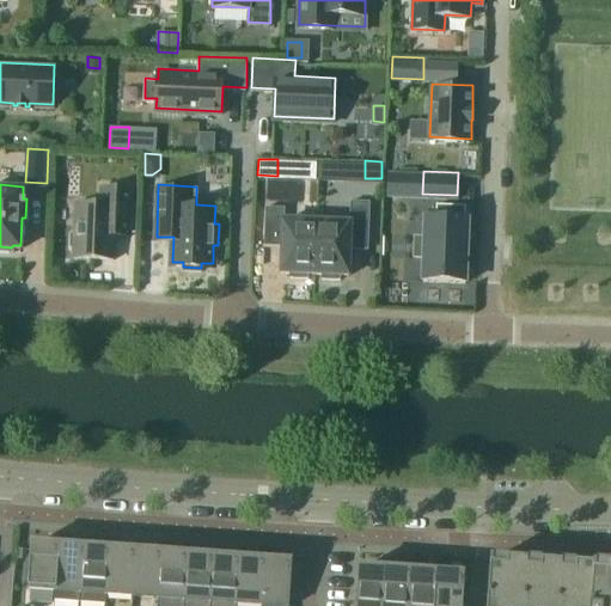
[(77,201),(75,227),(72,231),(72,243),(74,246),(74,255),(114,256),(115,232),(130,232),(132,185),(116,185),(115,202),(77,201)]
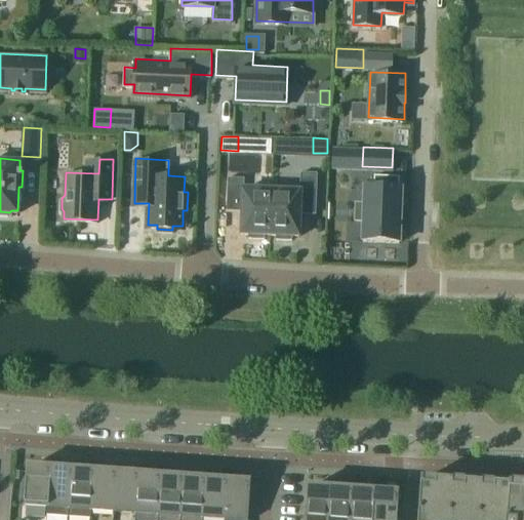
[(272,187),(271,232),(276,233),(276,236),(292,237),(292,233),(299,233),(300,206),(316,206),(317,170),(301,169),(300,188),(272,187)]
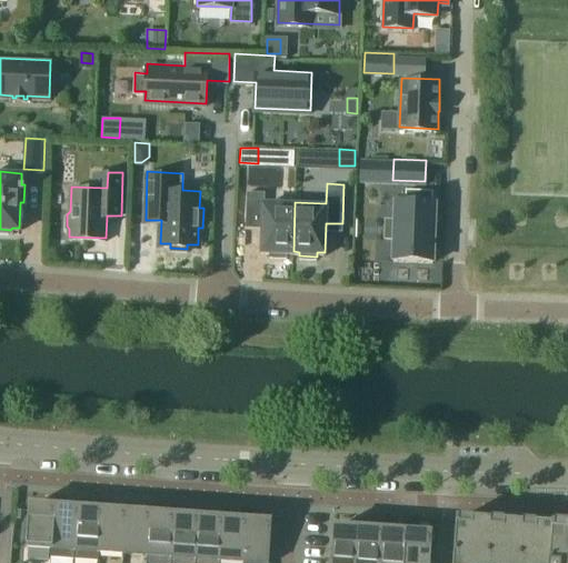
[(432,188),(406,187),(406,200),(396,200),(395,218),(386,217),(386,235),(395,235),(394,258),(432,259),(434,237),(435,237),(435,222),(435,201),(432,201),(432,188)]
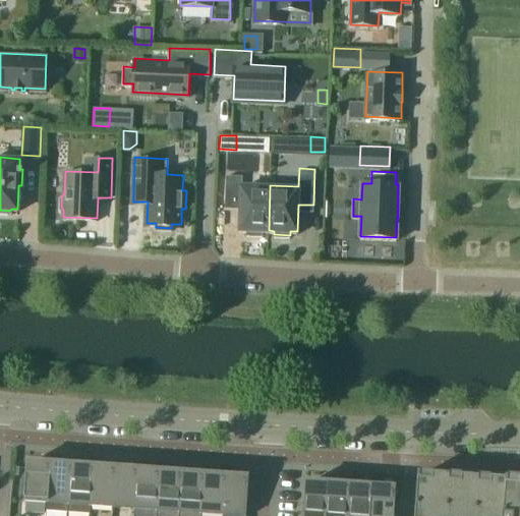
[(269,230),(270,185),(242,184),(242,174),(226,173),(225,202),(241,203),(240,229),(246,229),(246,233),(263,234),(263,230),(269,230)]
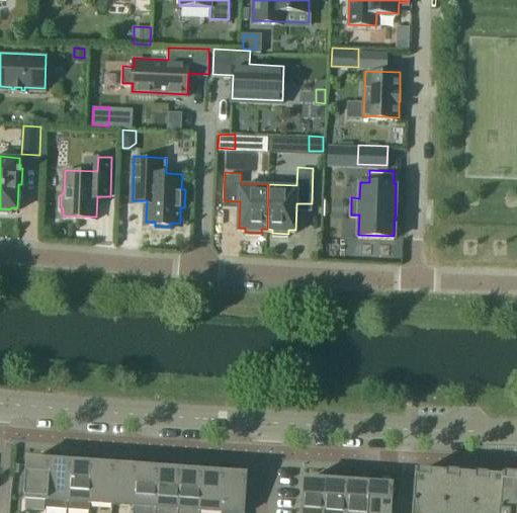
[(47,497),(50,459),(26,458),(24,495),(47,497)]
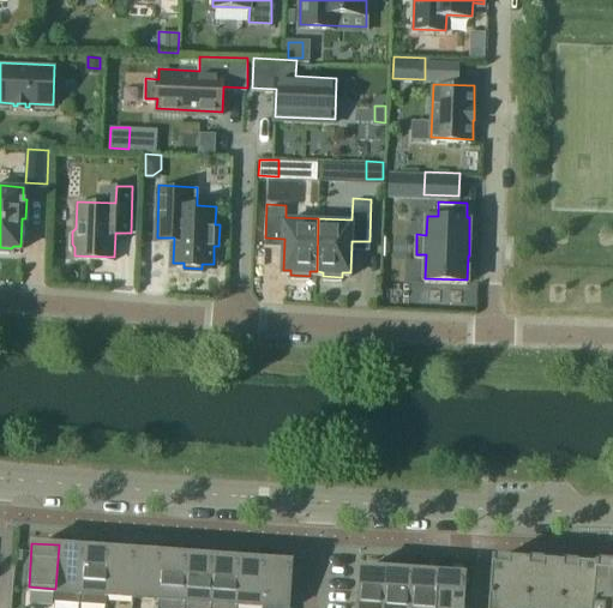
[(80,600),(84,547),(59,545),(55,589),(55,599),(80,600)]
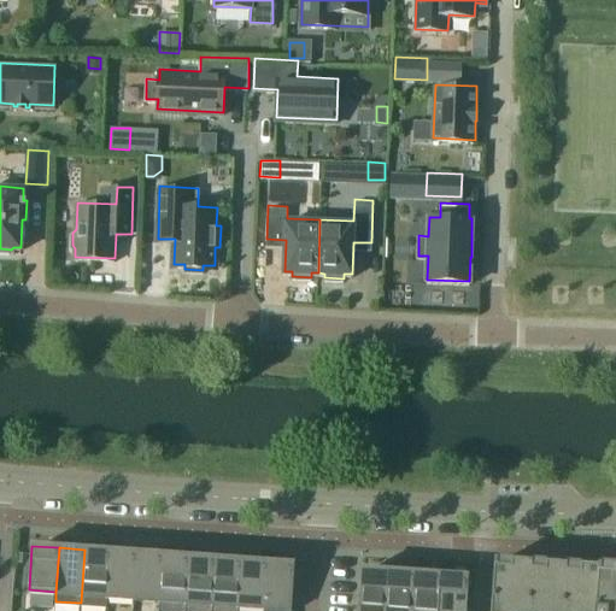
[(111,551),(84,550),(81,603),(107,605),(107,595),(111,551)]
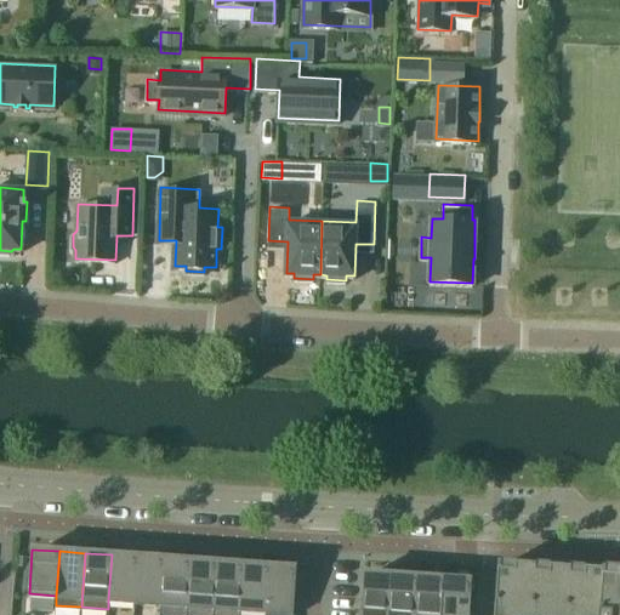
[(135,601),(138,557),(112,554),(108,599),(135,601)]
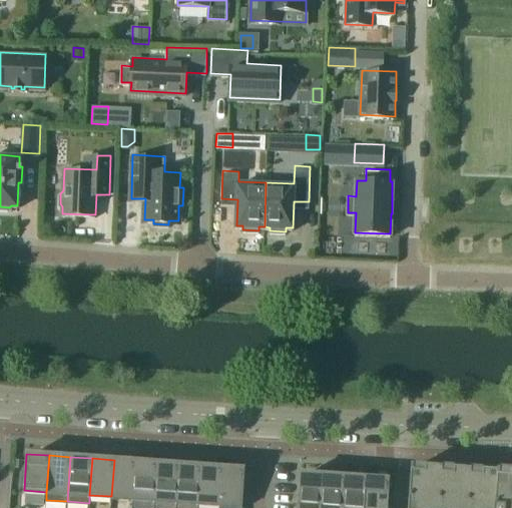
[(132,498),(135,461),(114,460),(111,496),(132,498)]
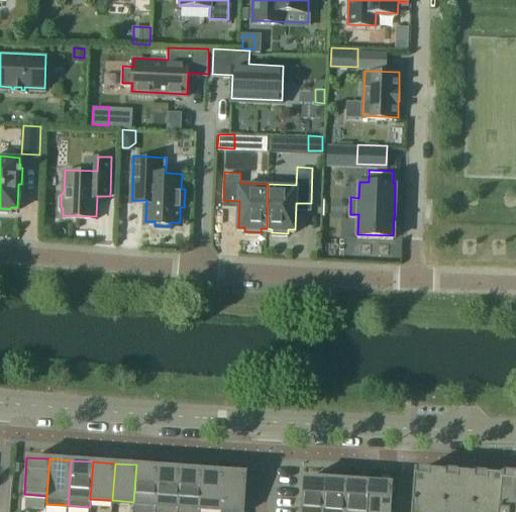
[(133,502),(133,511),(135,511),(155,511),(156,503),(159,467),(136,465),(133,502)]
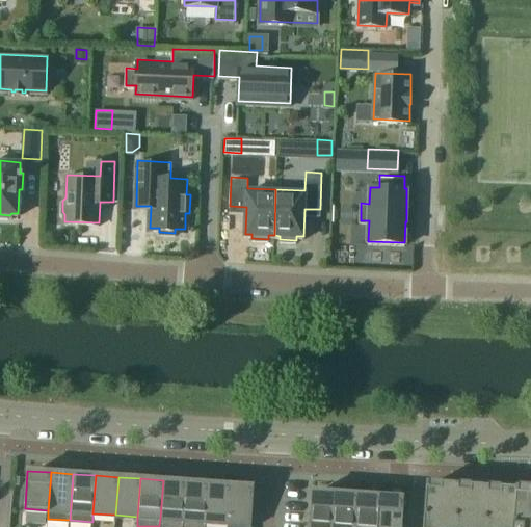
[(160,518),(159,526),(182,526),(183,520),(186,481),(163,480),(160,518)]
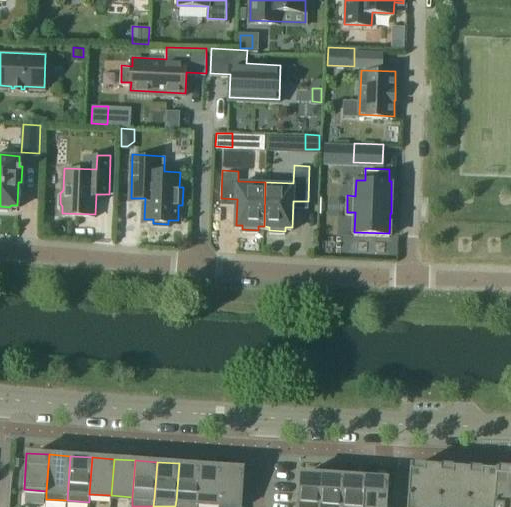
[(176,500),(175,506),(197,506),(198,502),(200,465),(179,463),(176,500)]
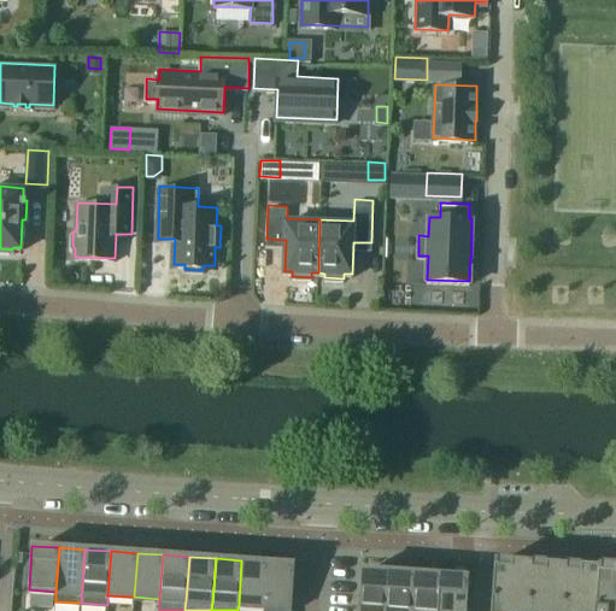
[(615,568),(496,559),(492,604),(491,610),(615,610),(615,568)]
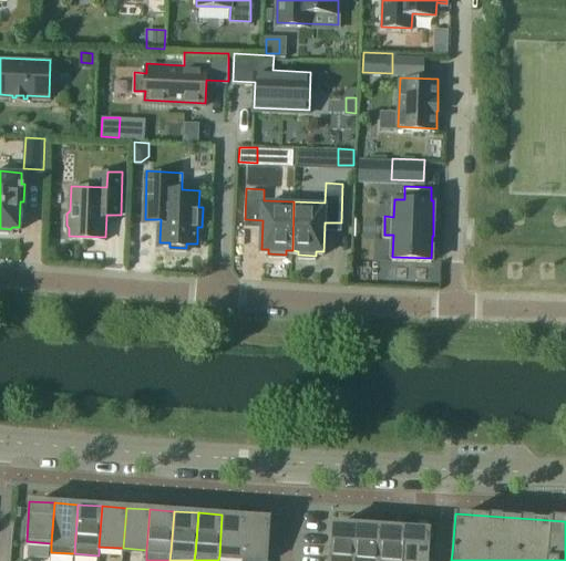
[(243,557),(246,517),(222,515),(219,556),(243,557)]
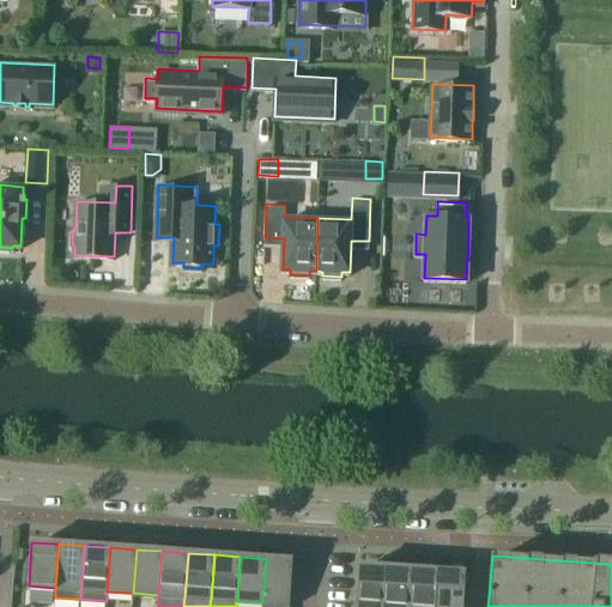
[(290,605),(292,560),(266,559),(262,602),(290,605)]
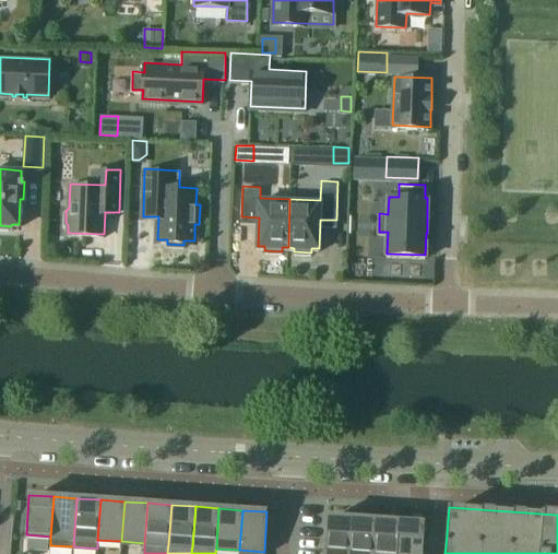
[(324,553),(349,553),(353,518),(328,516),(324,553)]
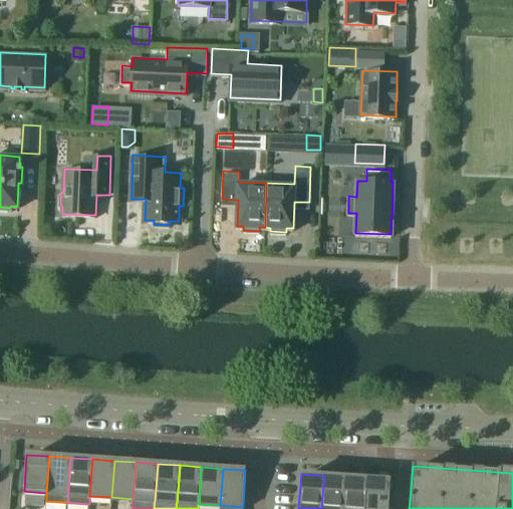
[(321,508),(343,508),(346,477),(324,476),(321,508)]
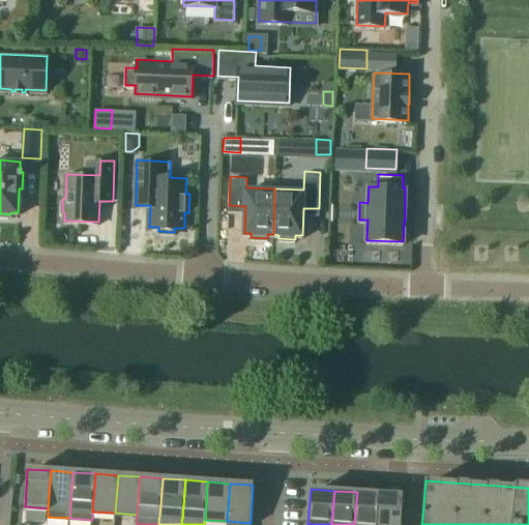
[(376,524),(379,494),(357,492),(354,524),(376,524)]
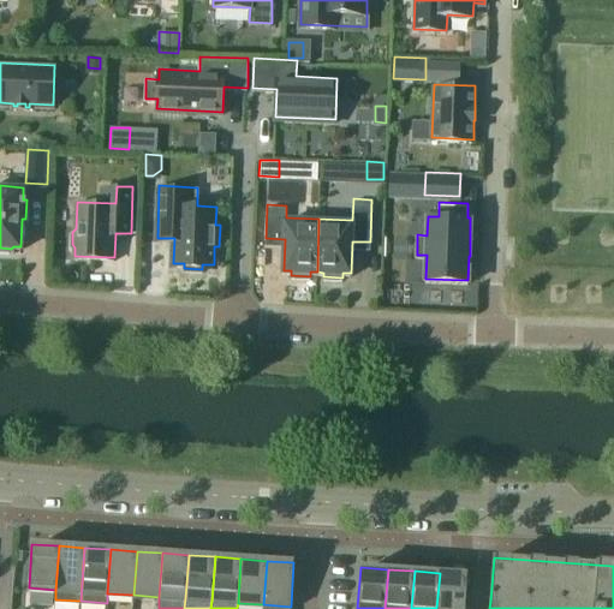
[(440,573),(436,608),(464,608),(468,575),(440,573)]
